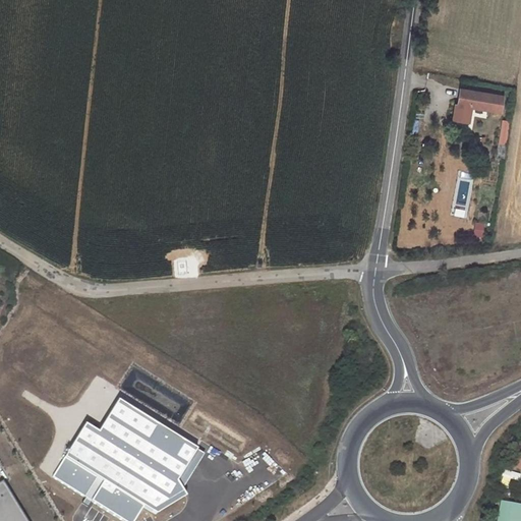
[(458,105),(501,112),(504,97),(460,90),(458,105)]
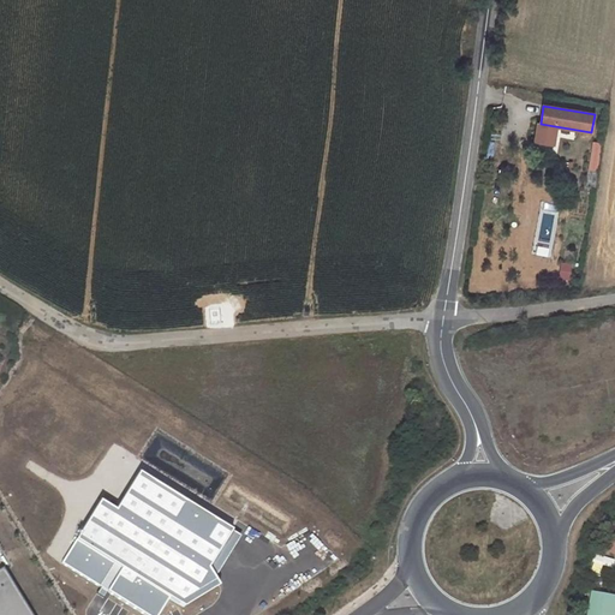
[(597,172),(601,143),(591,142),(587,171),(597,172)]
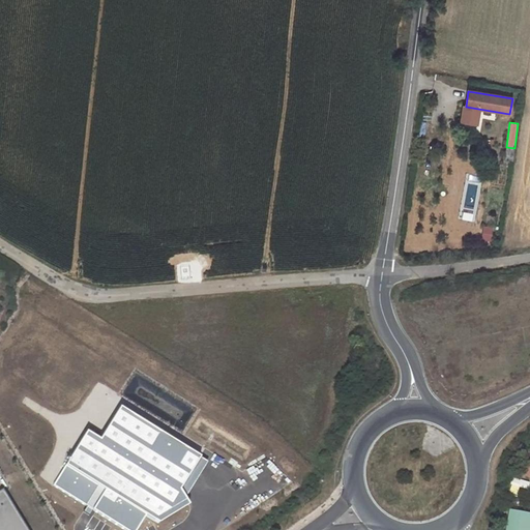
[(203,455),(121,406),(101,438),(89,430),(54,486),(126,529),(137,529),(147,516),(160,524),(193,503),(183,488),(203,455)]
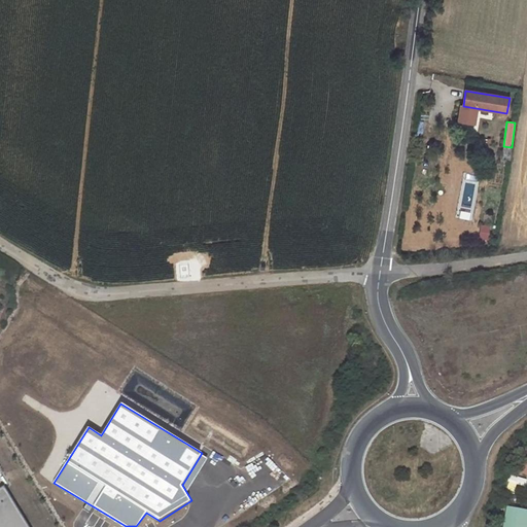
[(517,471),(526,477),(526,457),(525,456),(517,471)]
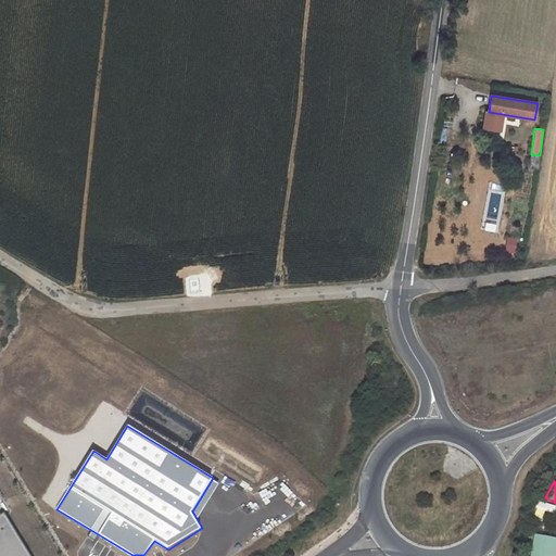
[(533,518),(541,519),(543,512),(553,514),(554,506),(536,502),(533,518)]
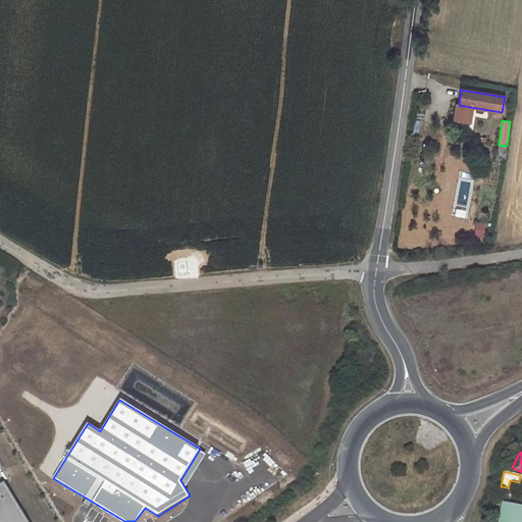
[(29,521),(5,482),(0,484),(0,521),(29,521)]
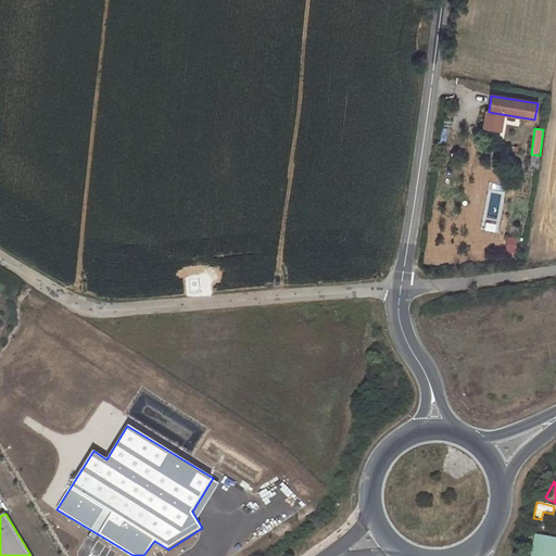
[(555,555),(555,538),(533,534),(529,555),(555,555)]
